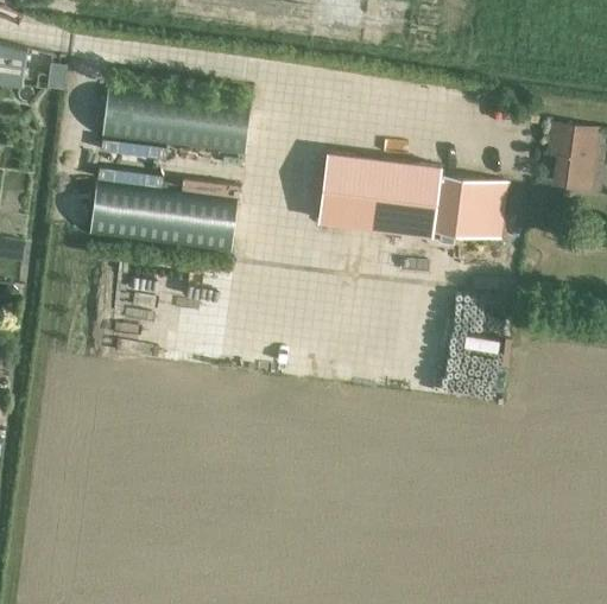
[(0,84),(20,88),(25,52),(0,45),(0,84)]
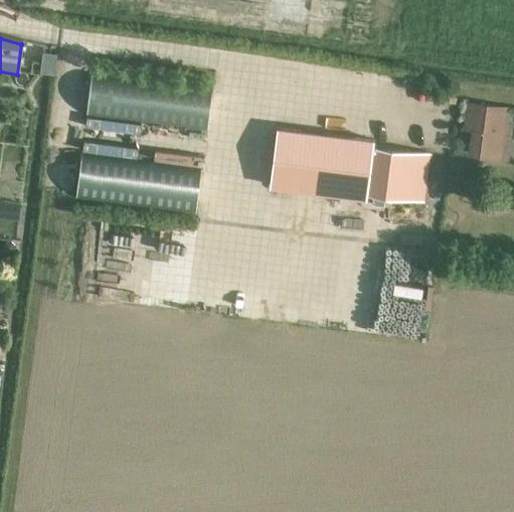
[(92,74),(87,119),(207,133),(212,90),(92,74)]
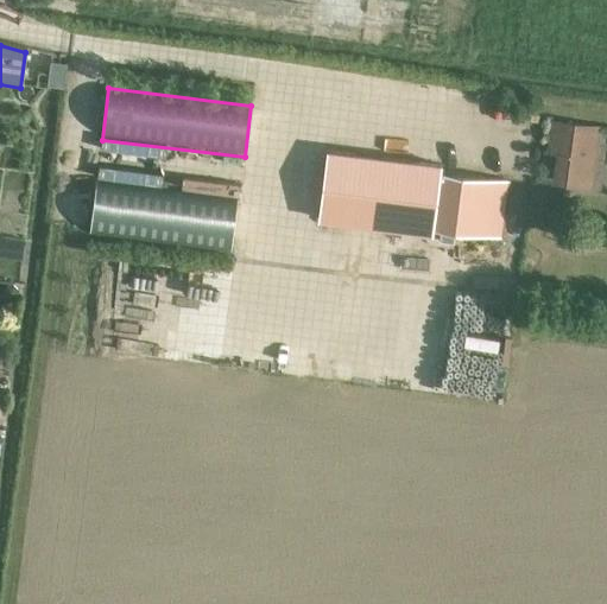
[(596,131),(550,124),(545,158),(555,159),(550,186),(577,191),(582,160),(592,161),(596,131)]
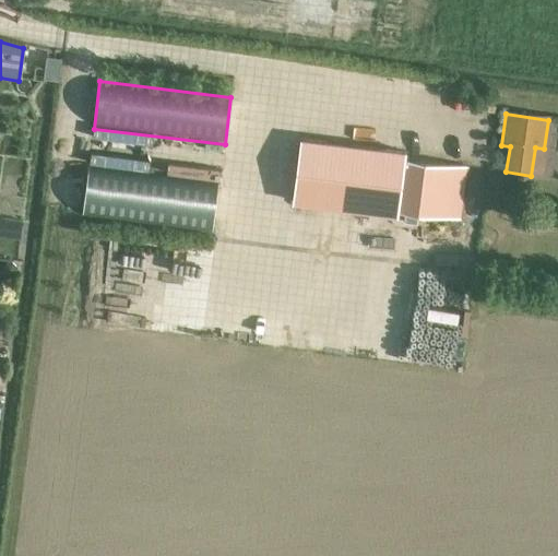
[(405,155),(300,141),(292,204),(398,217),(398,214),(436,219),(443,166),(404,162),(405,155)]
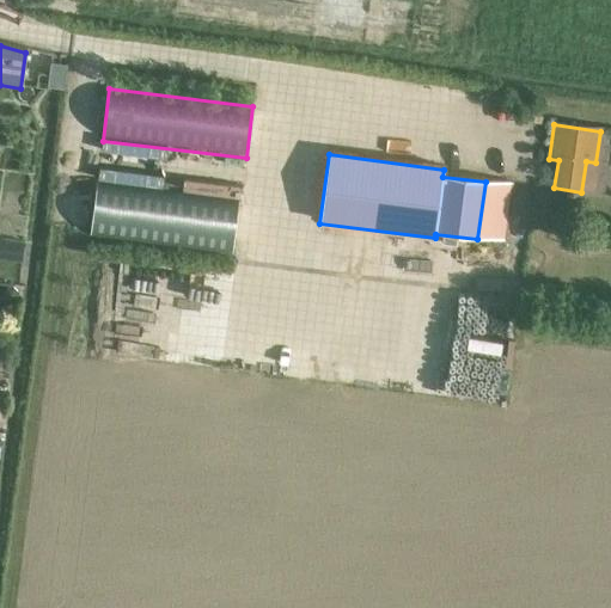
[(96,183),(89,239),(231,258),(238,202),(96,183)]
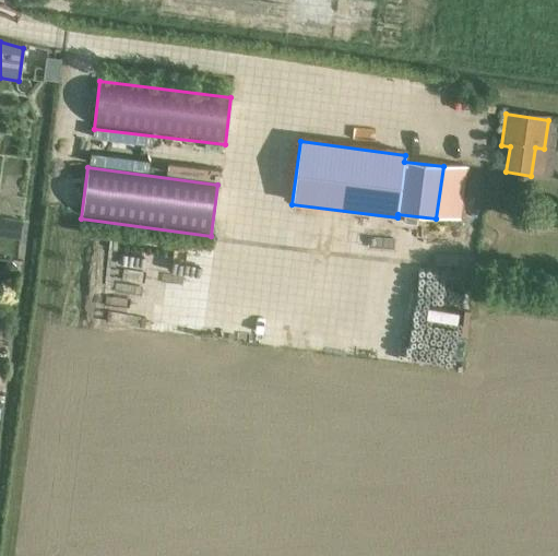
[(0,260),(11,262),(13,247),(2,246),(2,250),(0,250),(0,260)]
